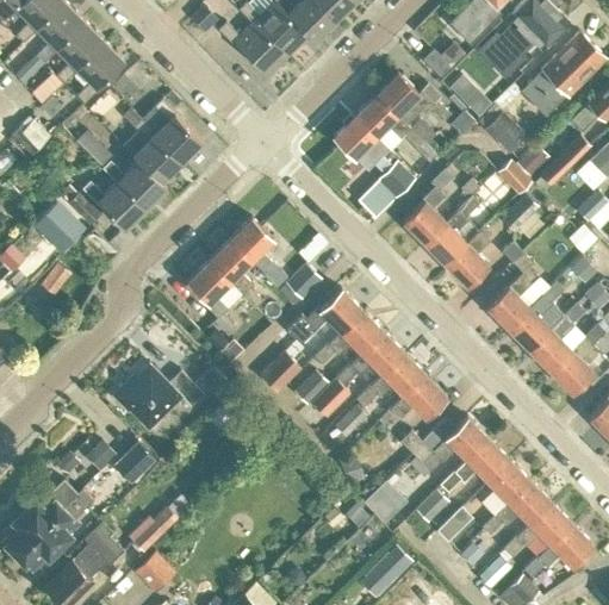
[(16,8),(23,0),(0,0),(0,17),(4,20),(16,8)]
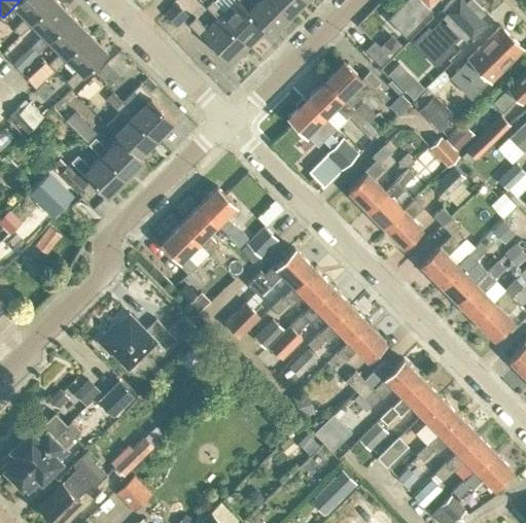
[(30,24),(53,0),(20,0),(13,7),(26,19),(13,31),(21,37),(32,26),(30,24)]
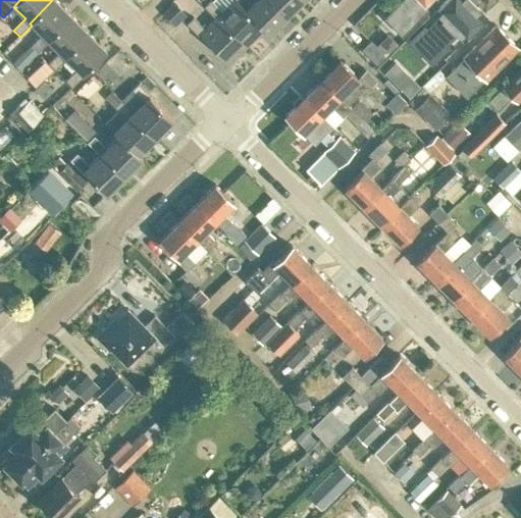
[(47,41),(70,17),(53,0),(52,0),(30,23),(32,26),(43,36),(31,48),(38,54),(49,43),(47,41)]
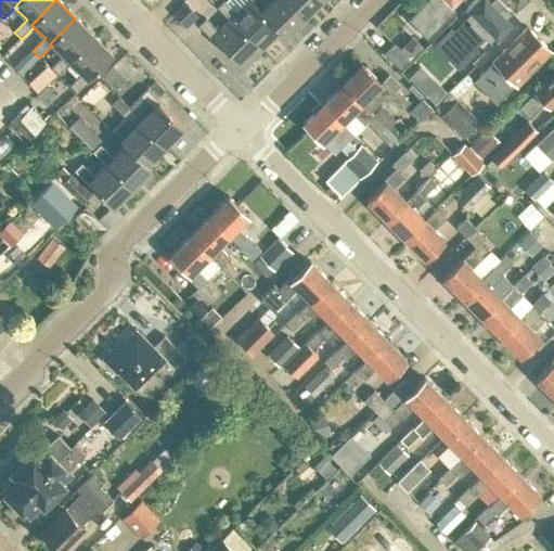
[(285,38),(305,20),(284,0),(273,0),(267,7),(260,0),(247,0),(247,1),(248,2),(249,2),(280,33),(285,38)]
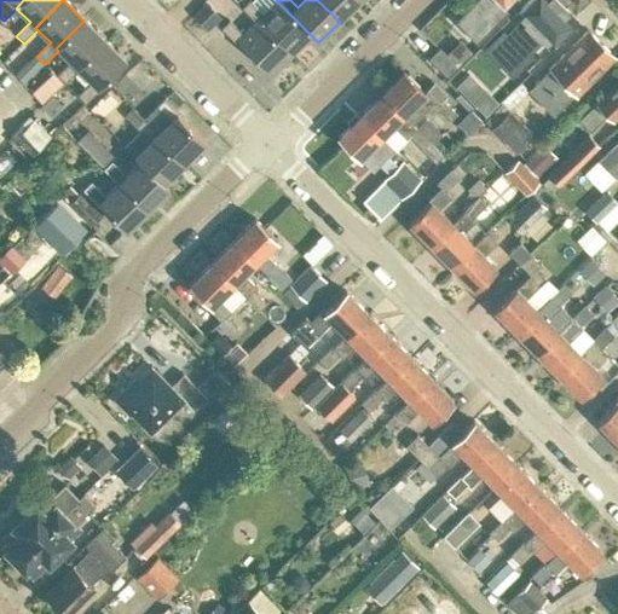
[(317,0),(340,22),(359,1),(358,0),(317,0)]
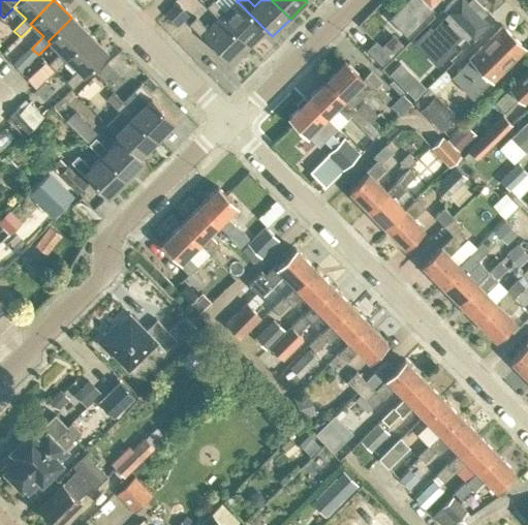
[(407,0),(395,12),(396,14),(390,20),(387,18),(366,40),(386,61),(414,32),(412,30),(437,5),(433,1),(434,0),(407,0)]
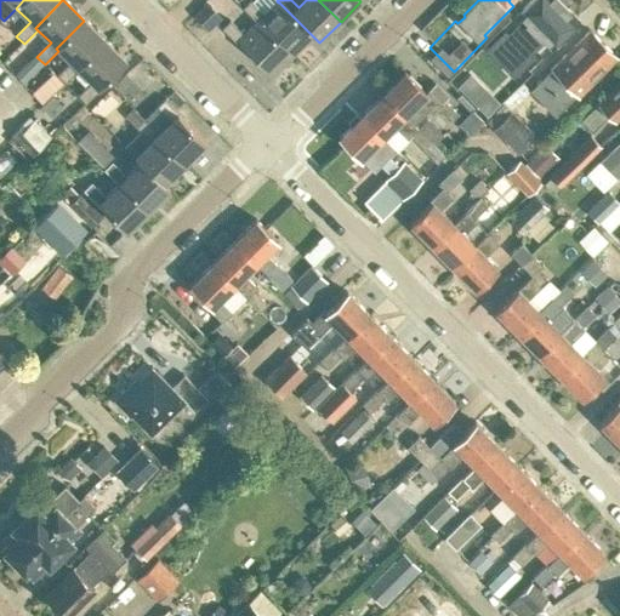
[(550,50),(578,22),(556,0),(534,0),(518,17),(524,24),(500,49),(518,67),(542,43),(550,50)]
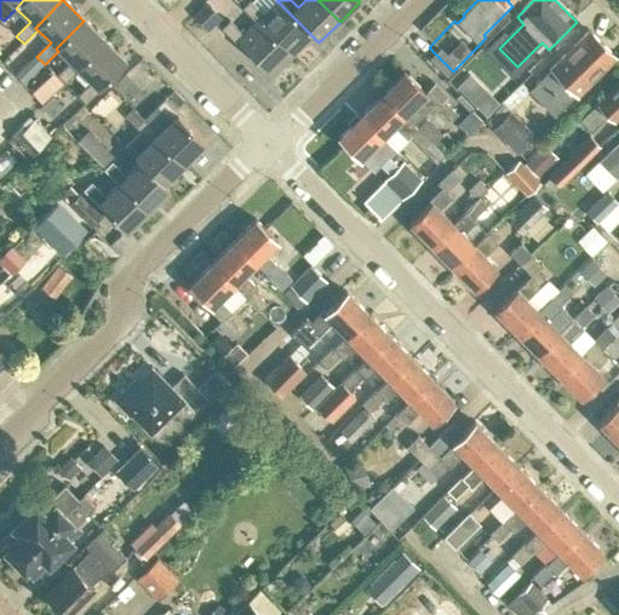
[(279,3),(278,3),(264,16),(251,1),(242,10),(257,24),(257,23),(292,57),(313,36),(279,3)]
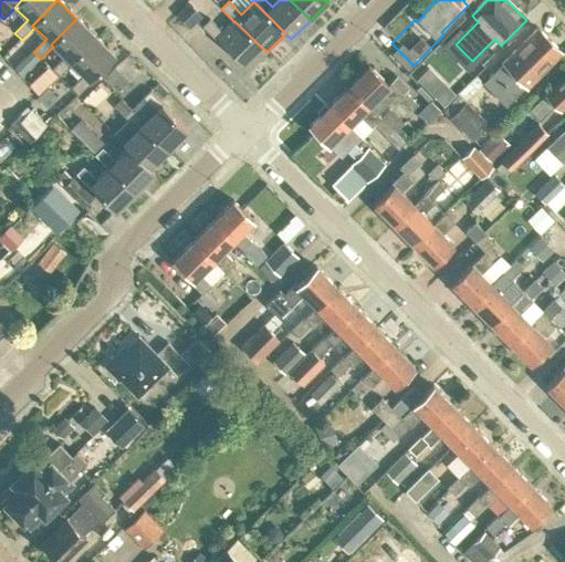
[(190,31),(202,20),(189,6),(177,18),(190,31)]
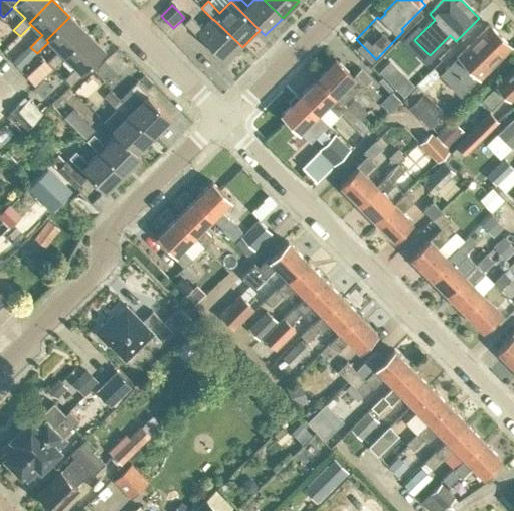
[(63,57),(87,34),(69,17),(46,40),(48,42),(59,52),(47,64),(54,70),(65,59),(63,57)]
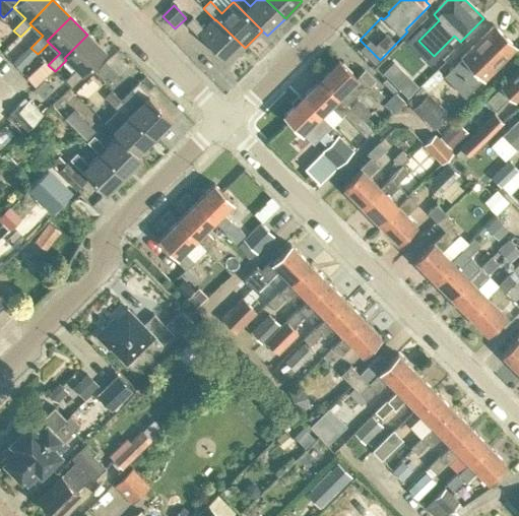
[(215,19),(215,20),(204,30),(192,18),(186,25),(198,38),(199,37),(228,65),(245,48),(215,19)]
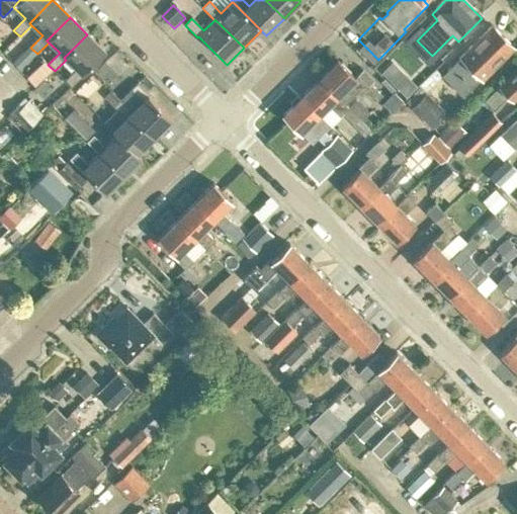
[(481,82),(514,50),(492,27),(459,60),(460,61),(442,79),(462,99),(480,81),(481,82)]
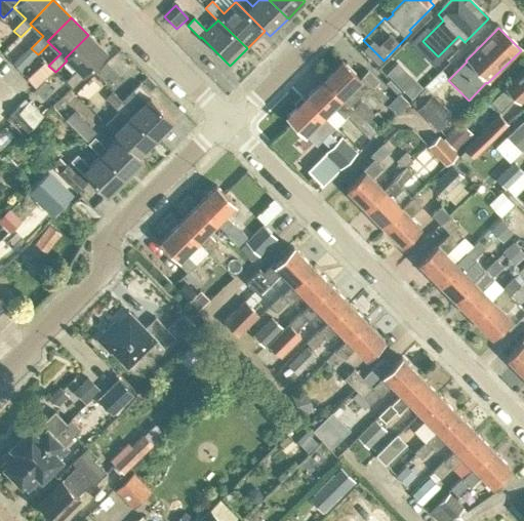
[(84,76),(107,53),(88,35),(65,58),(67,61),(78,71),(66,83),(73,89),(85,77),(84,76)]
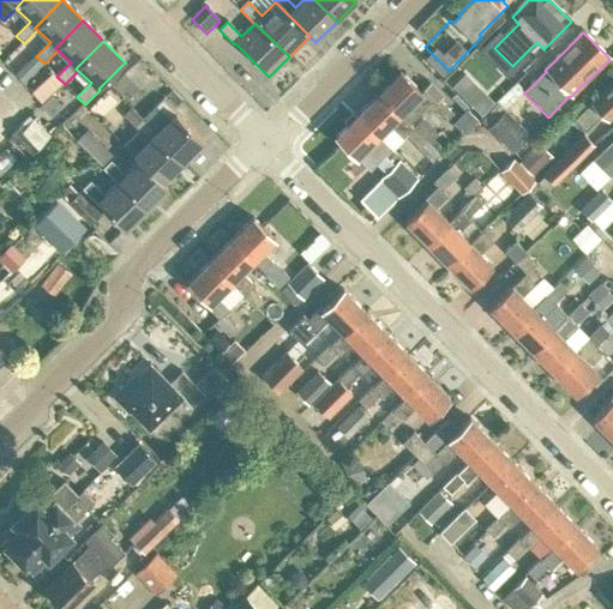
[(24,85),(35,74),(26,66),(16,77),(24,85)]
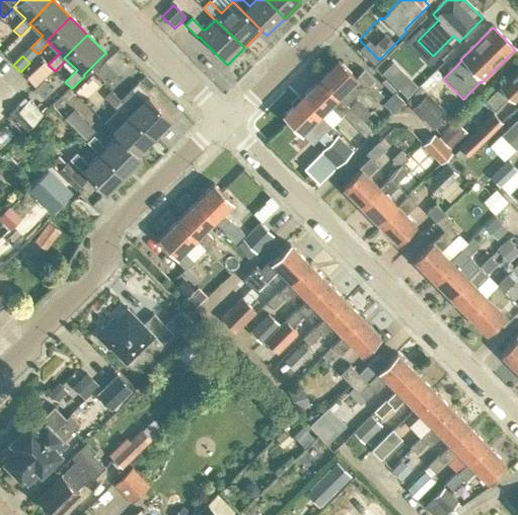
[(369,89),(358,79),(356,81),(339,63),(320,81),(339,99),(351,88),(358,95),(361,99),(366,94),(377,105),(384,98),(372,86),(369,89)]
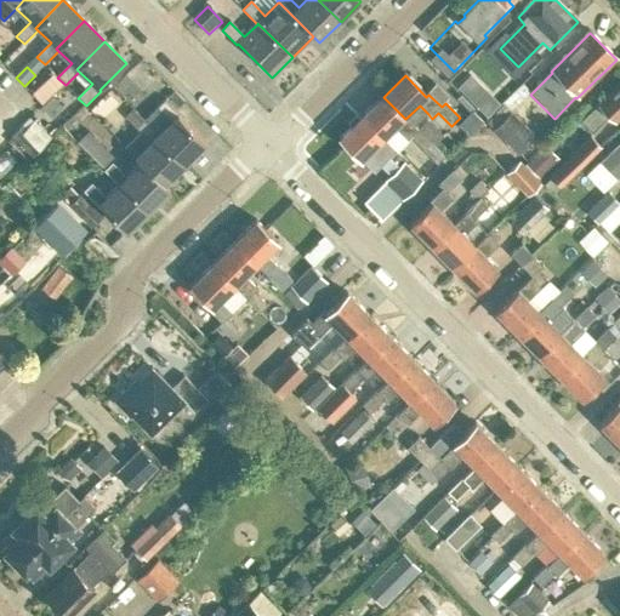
[(576,119),(593,136),(609,119),(614,124),(619,118),(619,85),(595,109),(590,106),(576,119)]
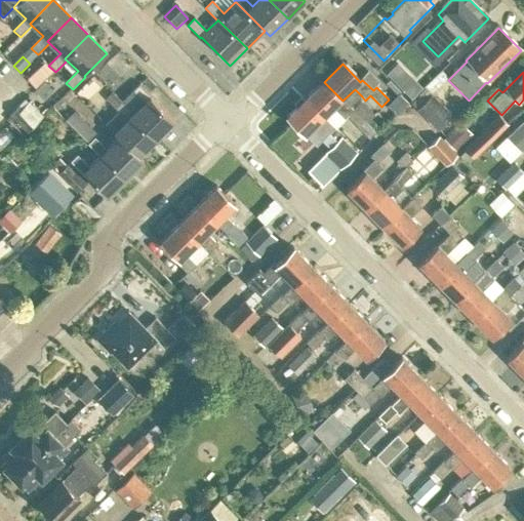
[(324,82),(306,101),(324,119),(324,118),(333,109),(345,121),(347,118),(370,143),(377,135),(353,110),(353,111),(343,101),(324,82)]
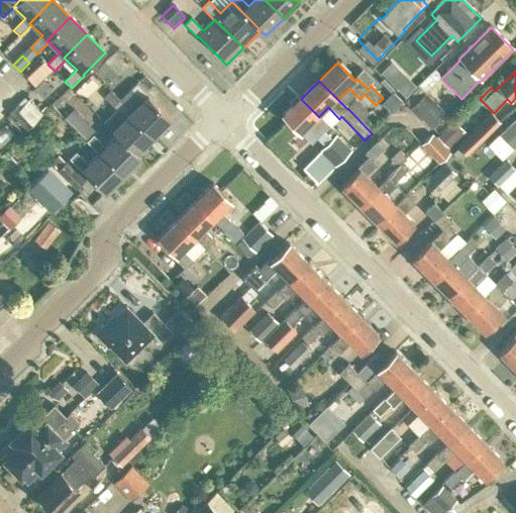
[(141,103),(131,113),(129,115),(152,138),(171,120),(148,98),(148,97),(136,85),(129,91),(141,103)]
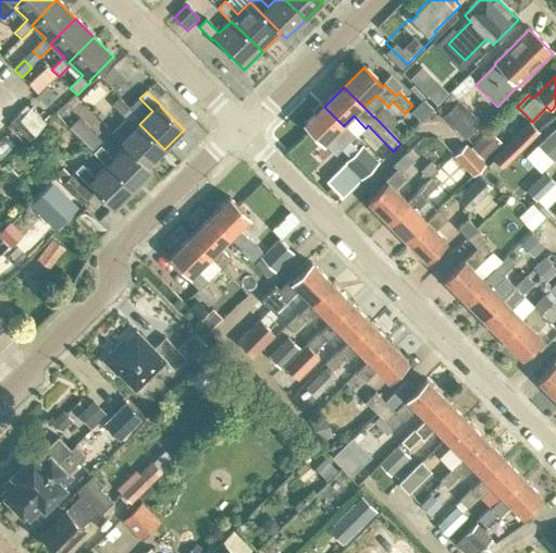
[(422,120),(432,111),(422,102),(414,111),(422,120)]
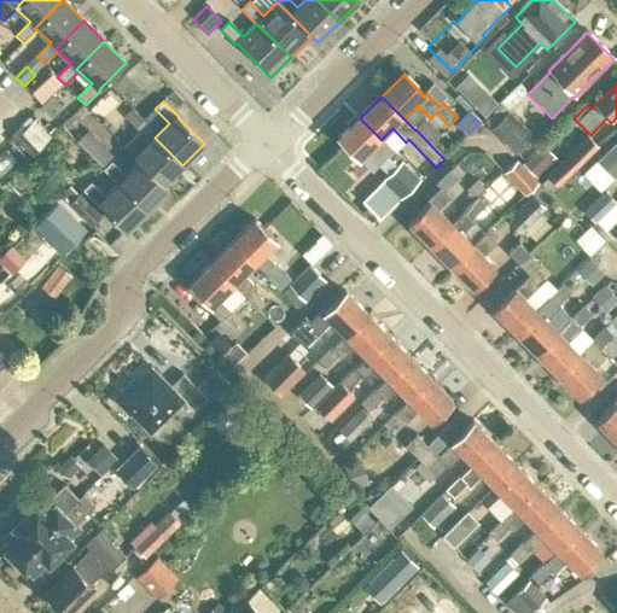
[(514,155),(531,138),(508,114),(492,130),(514,155)]
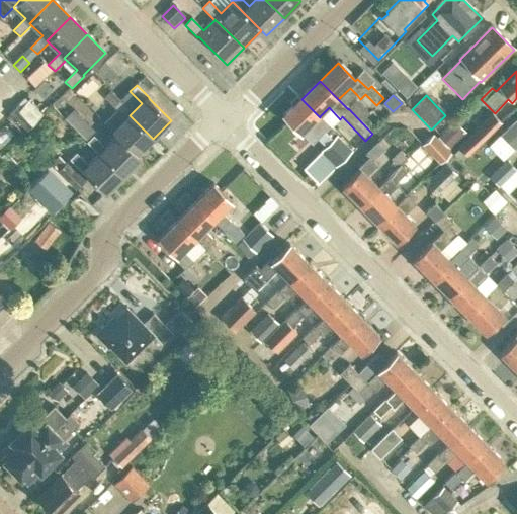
[(330,127),(320,116),(320,117),(302,99),(282,117),(300,136),(303,134),(305,136),(308,138),(316,140),(320,138),(324,135),(327,138),(335,131),(331,126),(330,127)]
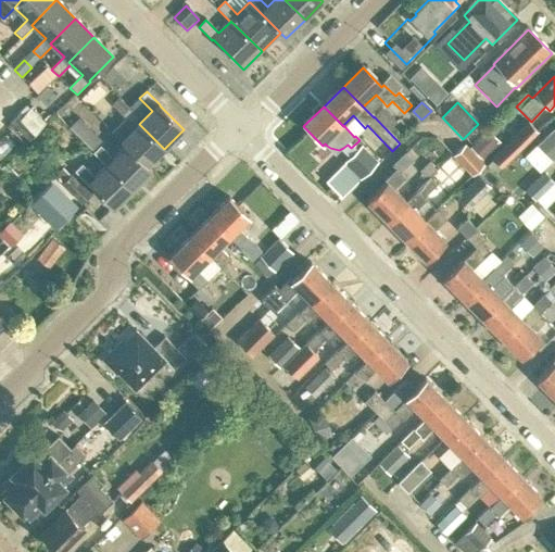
[(30,111),(27,108),(10,124),(28,142),(46,126),(30,111)]
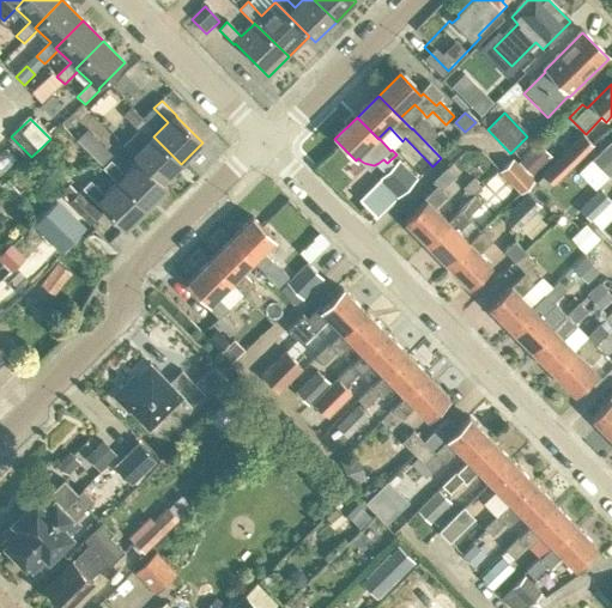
[(153,137),(156,134),(141,120),(133,128),(147,143),(133,157),(138,163),(139,162),(162,184),(181,164),(153,137)]
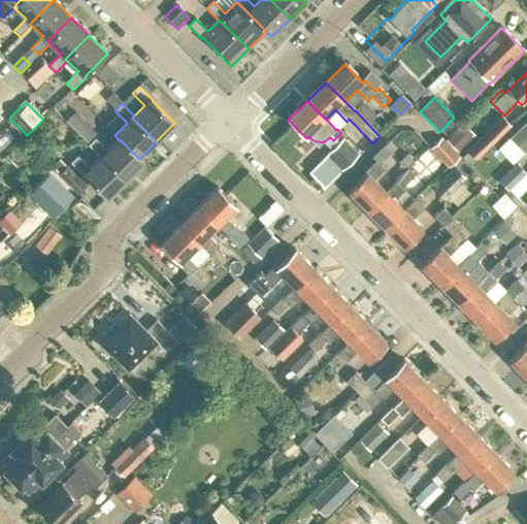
[(37,111),(42,118),(48,111),(42,106),(37,111)]
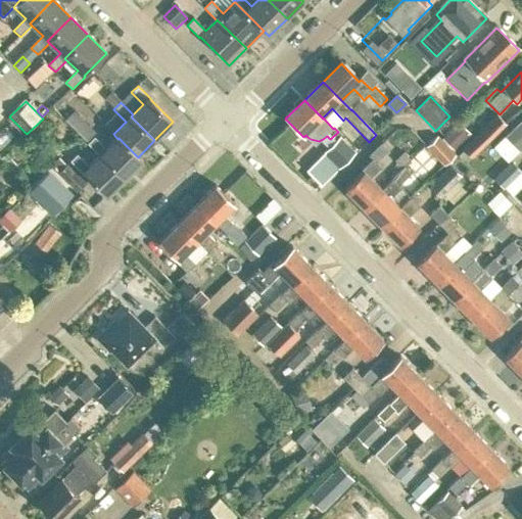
[(472,159),(506,126),(497,118),(464,151),(472,159)]
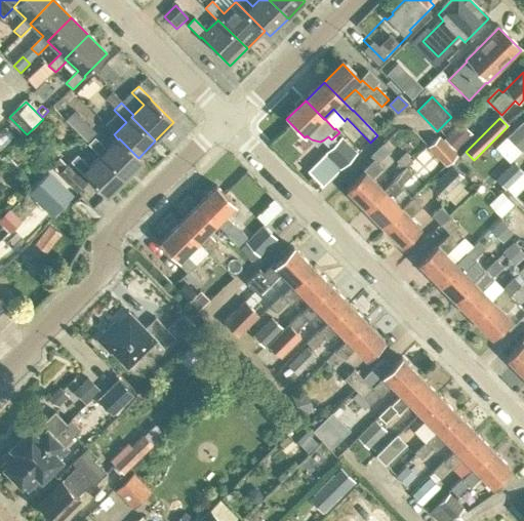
[(446,136),(456,147),(472,130),(460,121),(446,136)]
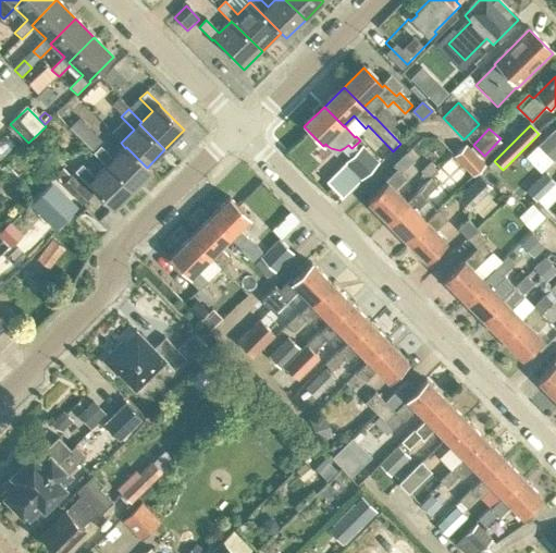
[(555,131),(540,147),(554,161),(555,159),(555,131)]
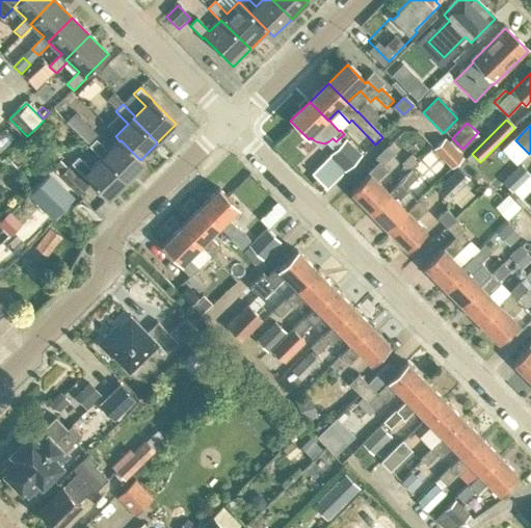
[(36,151),(47,140),(38,132),(27,141),(36,151)]
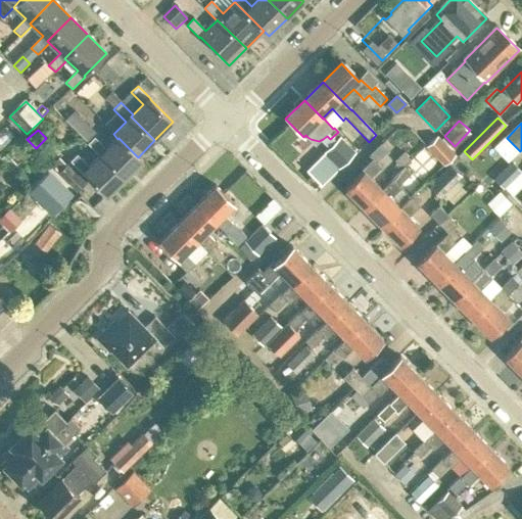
[(324,154),(339,170),(357,153),(341,137),(324,154)]
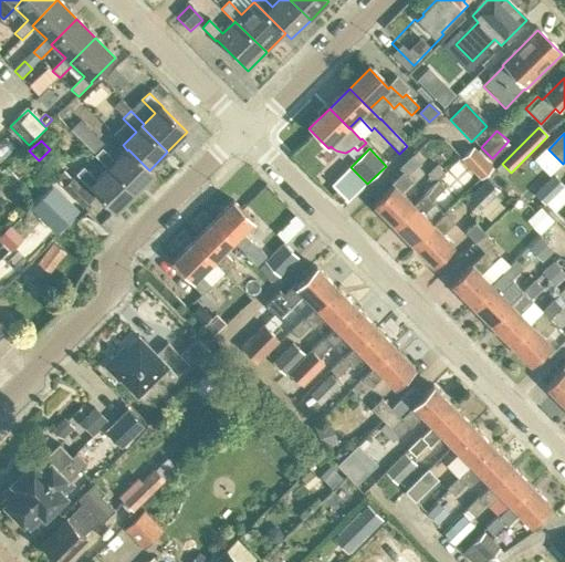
[(154,175),(149,170),(128,149),(127,151),(115,163),(102,149),(94,157),(107,169),(108,168),(134,194),(154,175)]
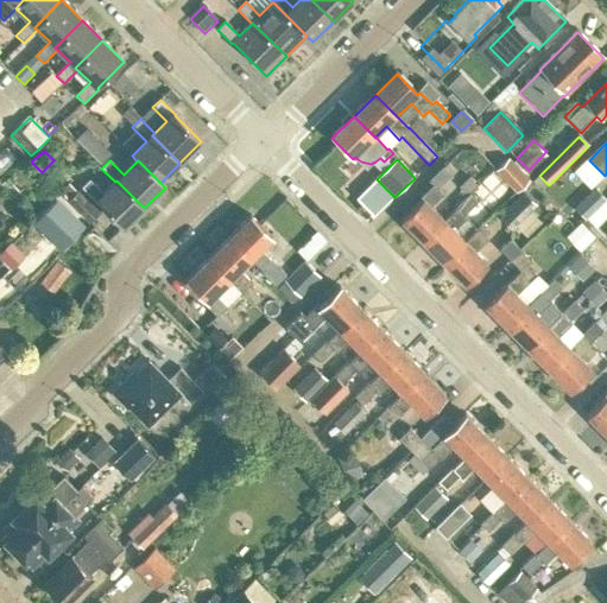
[(510,160),(497,173),(517,195),(530,182),(510,160)]
